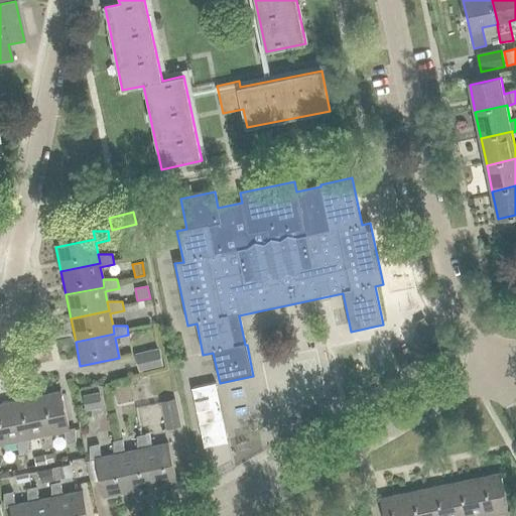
[(159,349),(135,354),(139,372),(163,366),(159,349)]
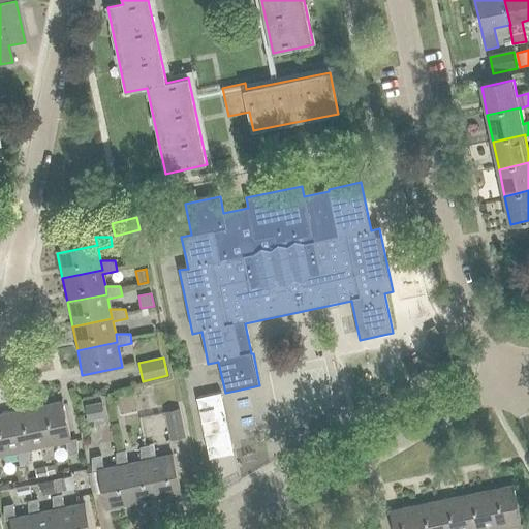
[(221,391),(196,397),(212,457),(237,450),(221,391)]
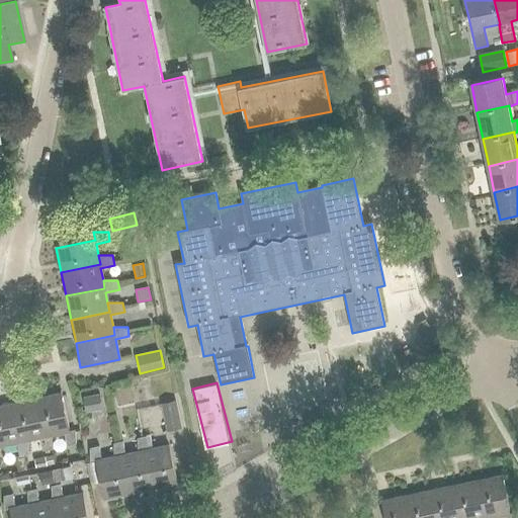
[(38,397),(47,437),(54,435),(66,433),(69,445),(76,444),(76,431),(71,432),(63,392),(38,397)]
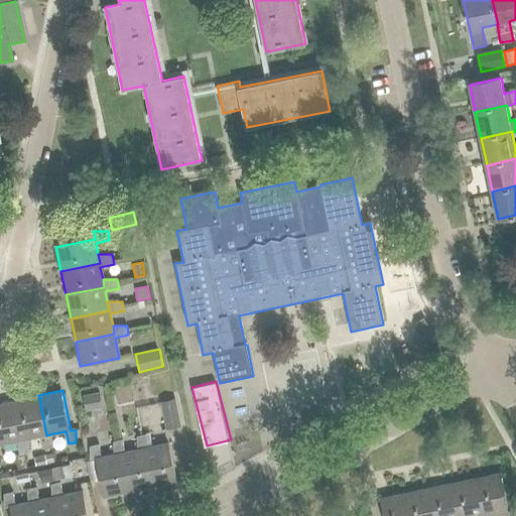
[(83,396),(86,411),(102,408),(99,393),(83,396)]
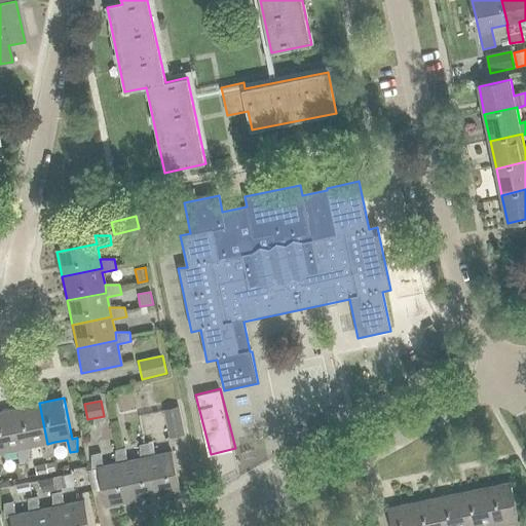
[(54,442),(47,444),(39,403),(14,408),(24,449),(30,447),(42,445),(45,457),(54,455),(54,442)]
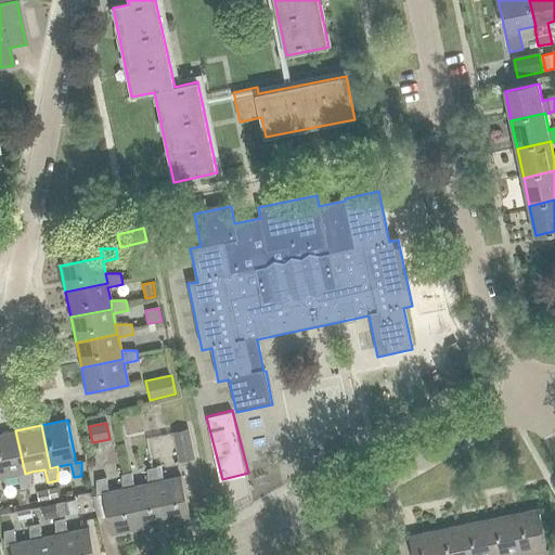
[(31,486),(31,472),(25,474),(15,430),(0,434),(0,478),(20,474),(23,488),(31,486)]
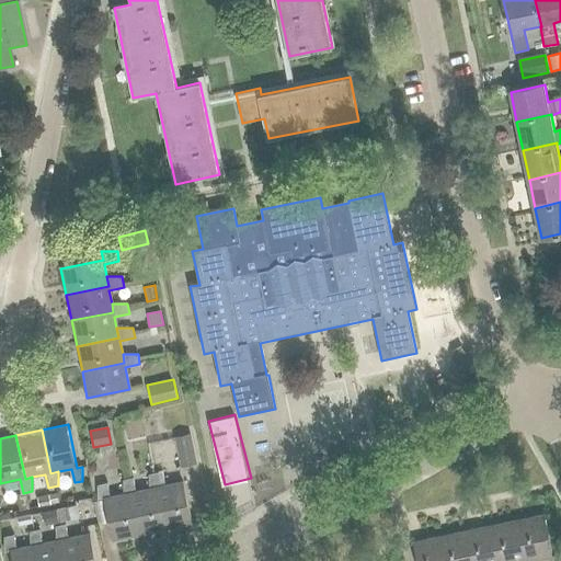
[(175,438),(182,467),(196,464),(190,435),(175,438)]
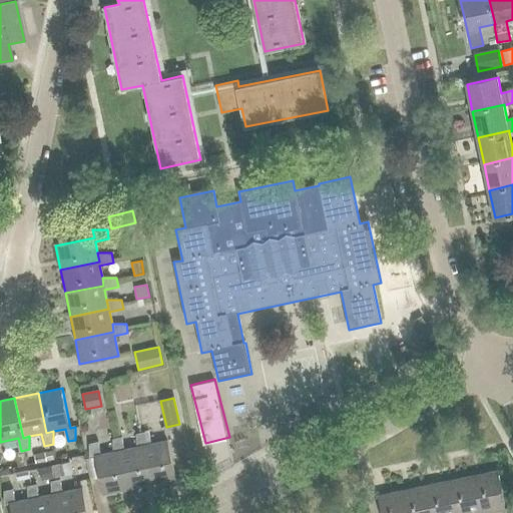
[(136,448),(143,447),(151,487),(175,483),(166,442),(148,446),(145,433),(137,435),(136,448)]
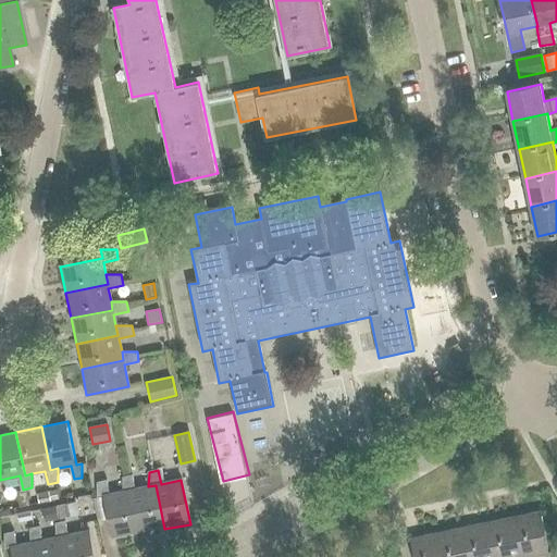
[(123,492),(131,491),(139,534),(164,529),(156,485),(148,486),(134,490),(131,477),(124,478),(123,492)]
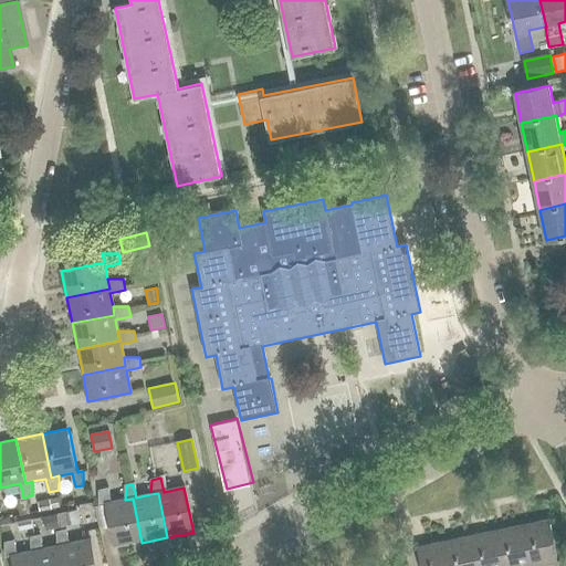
[(142,543),(133,499),(125,500),(109,503),(107,490),(100,491),(98,505),(106,504),(115,548),(142,543)]
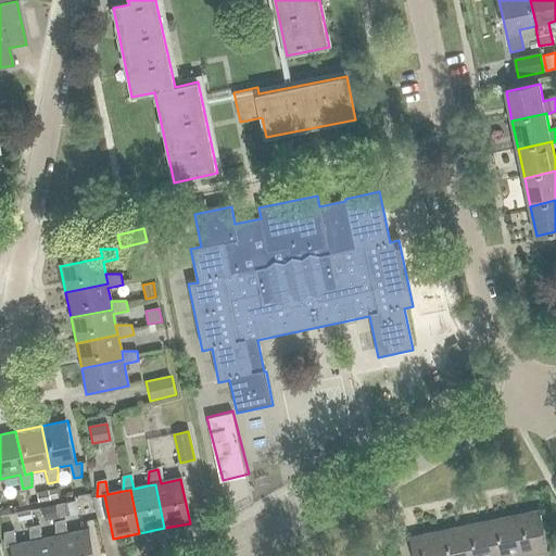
[(51,501),(49,491),(37,493),(39,504),(51,501)]
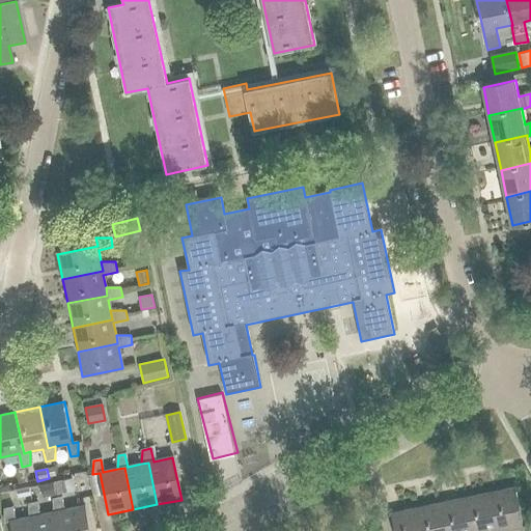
[(66,494),(63,480),(54,481),(57,495),(66,494)]
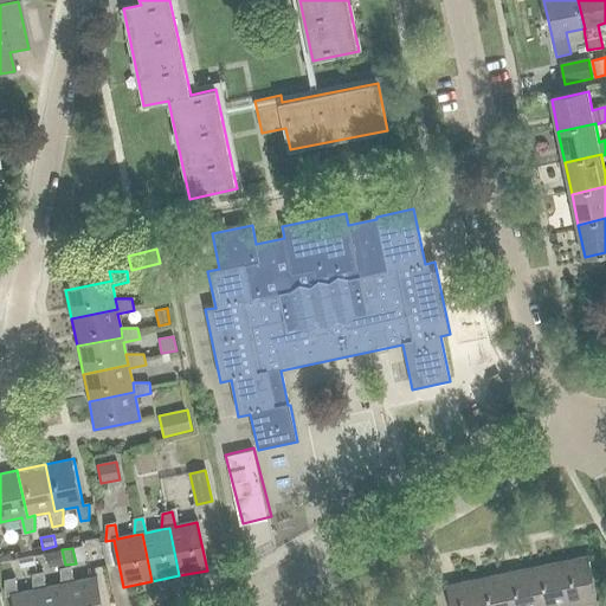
[(45,554),(49,568),(64,565),(60,550),(45,554)]
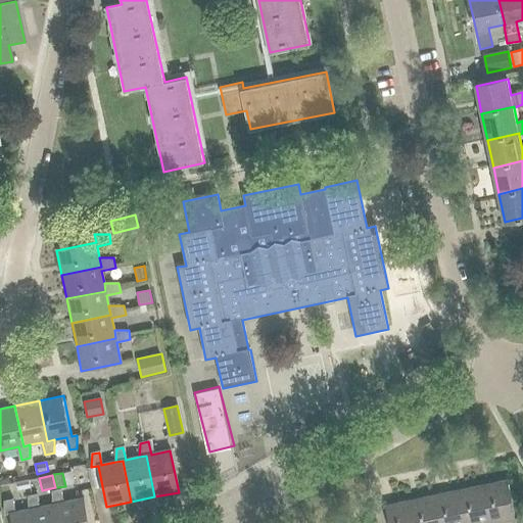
[(491,522),(501,522),(511,521),(510,522),(521,522),(522,519),(517,520),(508,478),(483,483),(491,522)]
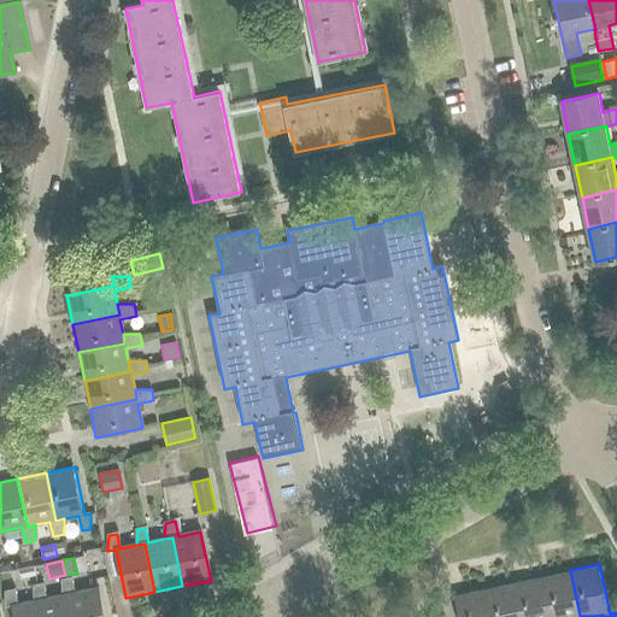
[(19,570),(22,579),(36,576),(34,566),(19,570)]
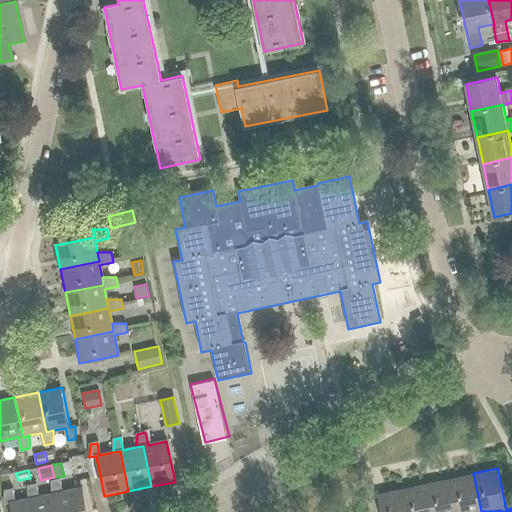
[(456,511),(481,511),(473,473),(450,478),(456,511)]
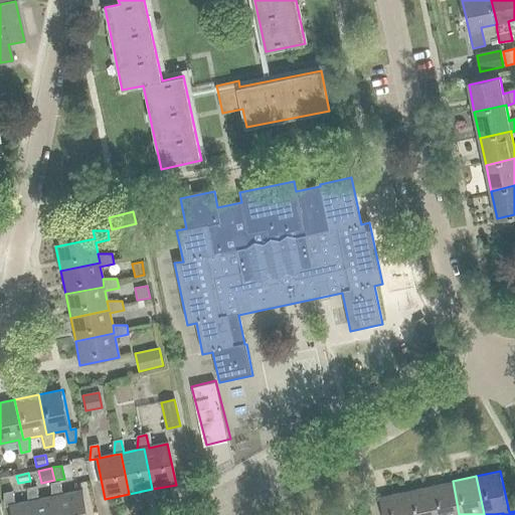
[(435,514),(459,514),(453,481),(428,486),(435,514)]
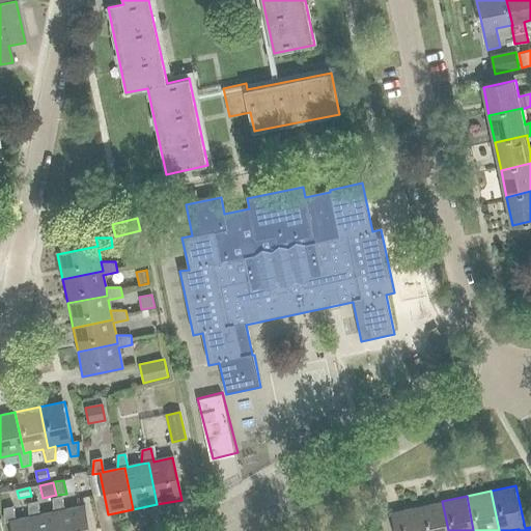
[(54,513),(60,512),(63,530),(90,530),(85,506),(65,511),(62,497),(55,498),(54,513)]
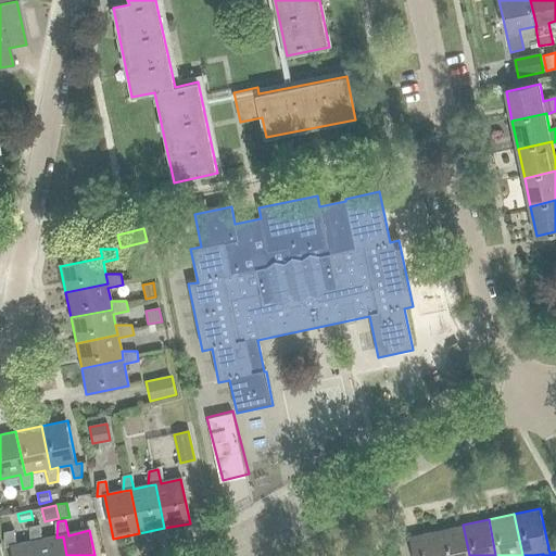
[(66,555),(63,536),(57,538),(43,541),(40,525),(33,527),(32,543),(37,542),(39,555),(66,555)]
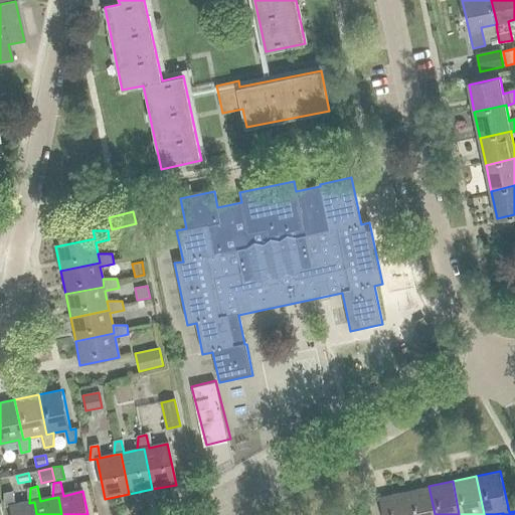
[(405,490),(409,514),(435,514),(428,486),(405,490)]
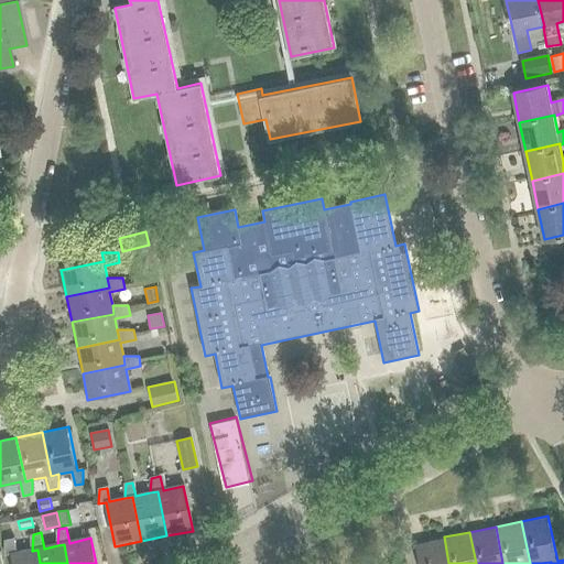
[(448,563),(444,537),(418,542),(421,563),(448,563)]
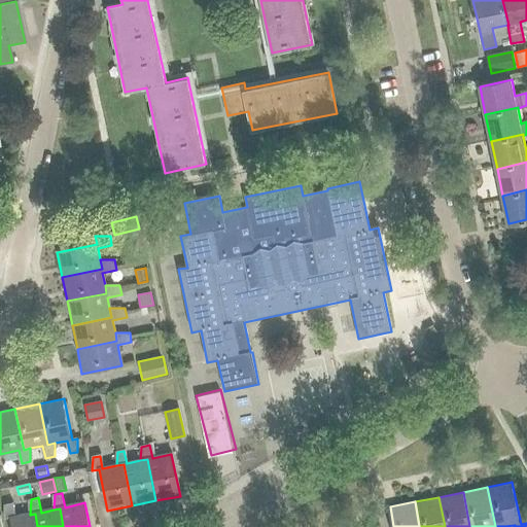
[(37,526),(35,514),(30,515),(16,518),(13,503),(5,504),(5,520),(10,519),(11,526),(37,526)]
